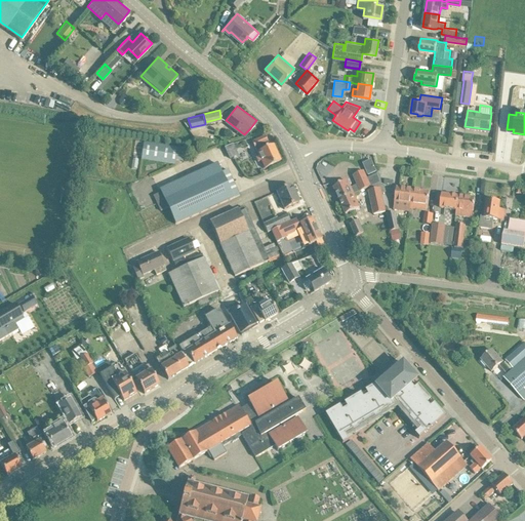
[(454,129),(455,120),(447,120),(446,128),(454,129)]
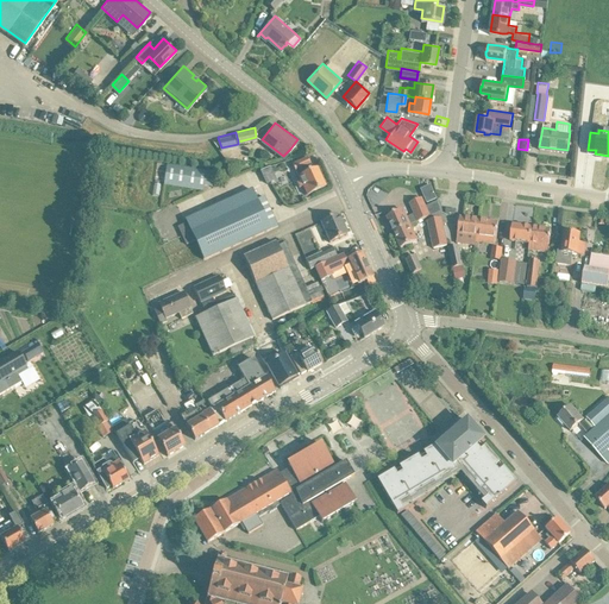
[(313,165),(307,153),(296,158),(292,161),(300,177),(296,178),(300,184),(302,183),(307,192),(326,183),(316,164),(313,165)]
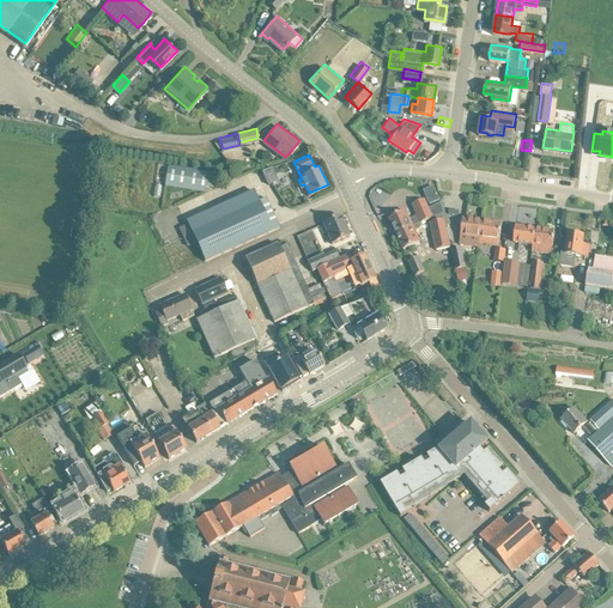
[(165,178),(165,182),(205,188),(205,183),(213,184),(216,170),(168,162),(168,165),(165,178)]
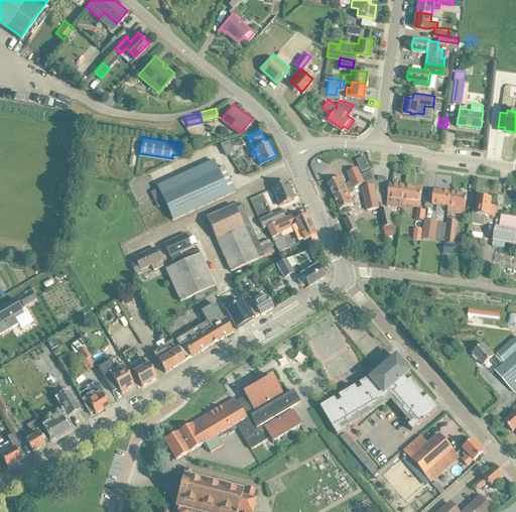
[(365,154),(357,158),(362,169),(370,165),(365,154)]
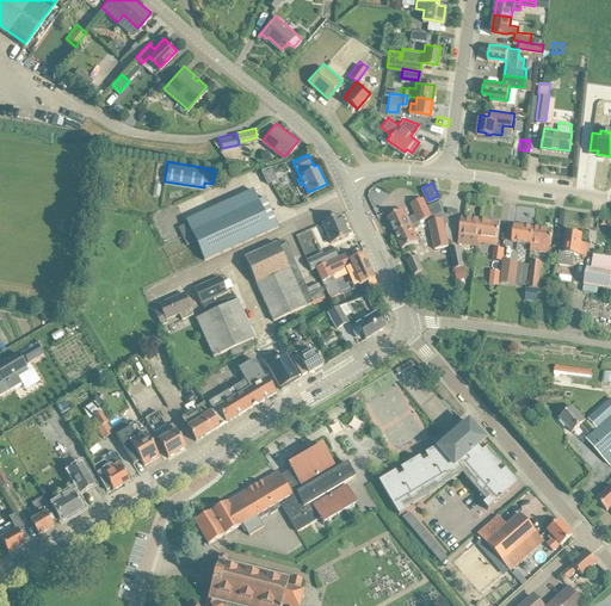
[(278,223),(269,203),(265,193),(258,197),(253,185),(185,216),(204,257),(278,223)]
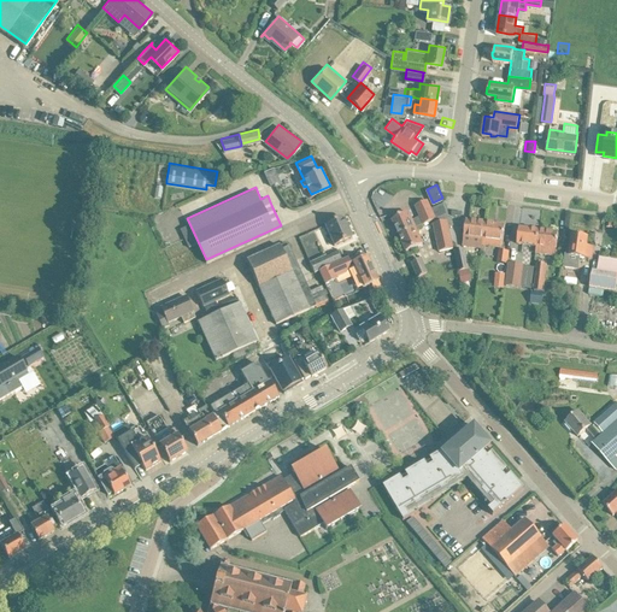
[(423,221),(436,215),(428,196),(415,202),(423,221)]
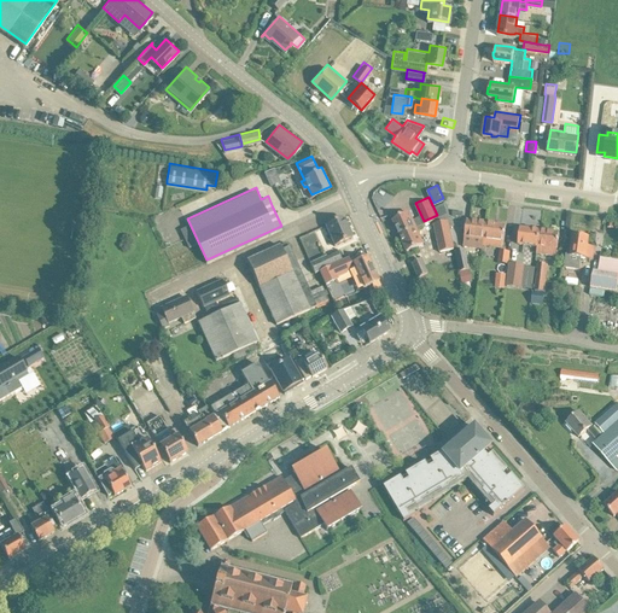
[(445,205),(436,210),(438,215),(439,215),(447,211),(445,205)]
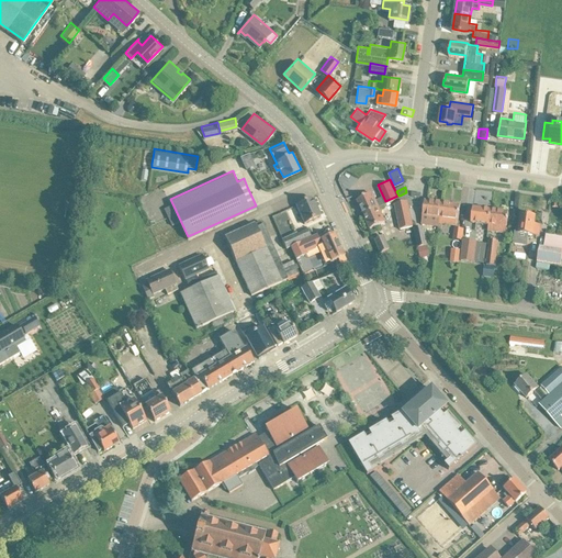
[(363,211),(379,204),(372,190),(357,197),(363,211)]
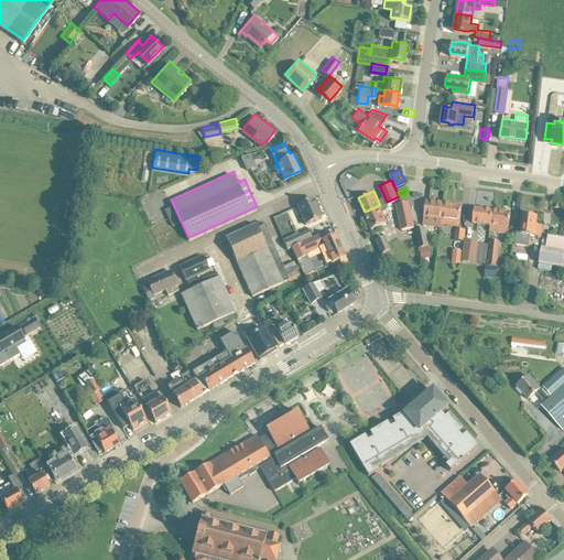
[(305,222),(312,218),(322,214),(313,195),(296,203),(305,222)]
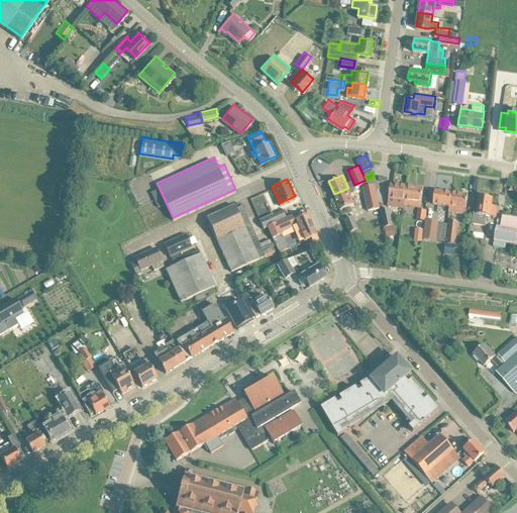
[(368,208),(380,205),(378,195),(376,184),(375,182),(363,185),(368,208)]
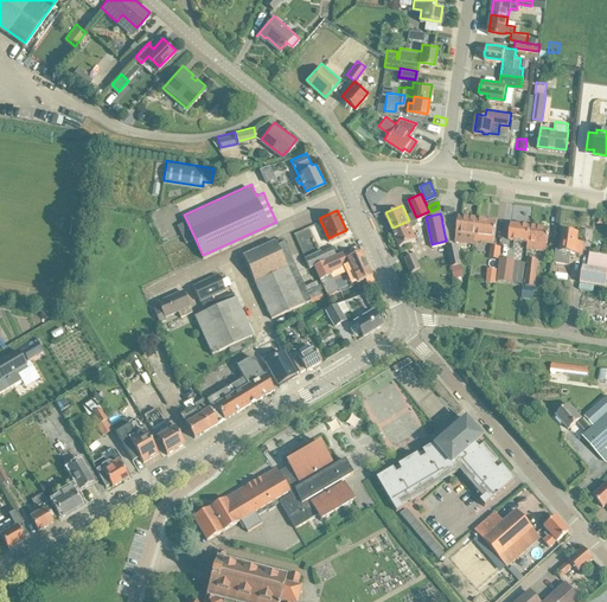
[(474,242),(474,238),(475,232),(474,232),(477,216),(459,213),(457,225),(457,230),(455,239),(474,242)]
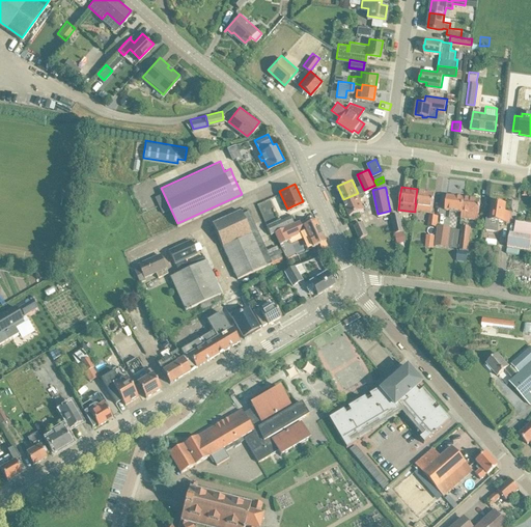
[(432,205),(434,201),(435,191),(417,189),(415,203),(416,203),(415,209),(430,211),(431,205),(432,205)]
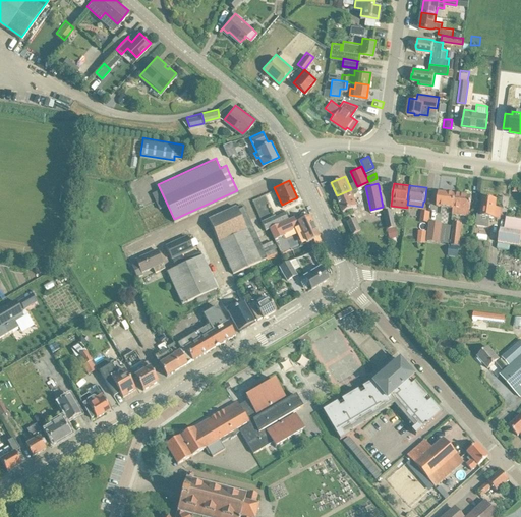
[(258,190),(264,209),(276,206),(271,187),(258,190)]
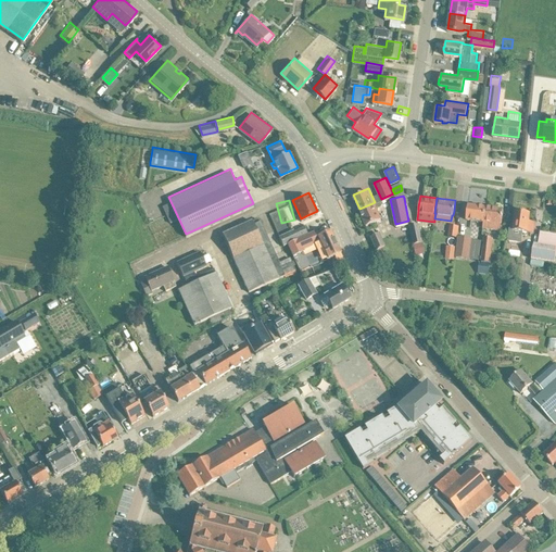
[(366,224),(376,220),(381,217),(375,202),(359,209),(366,224)]
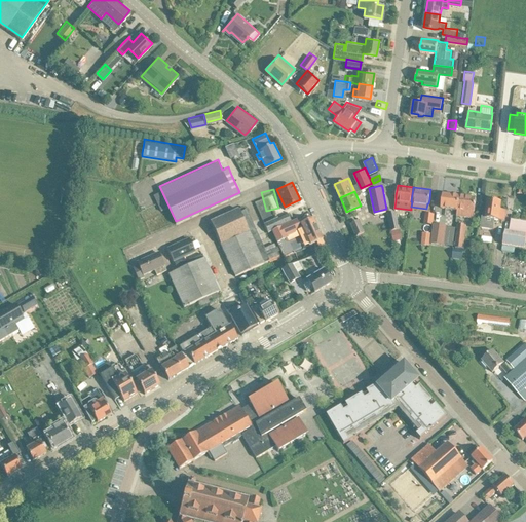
[(456,208),(458,193),(443,191),(441,206),(456,208)]
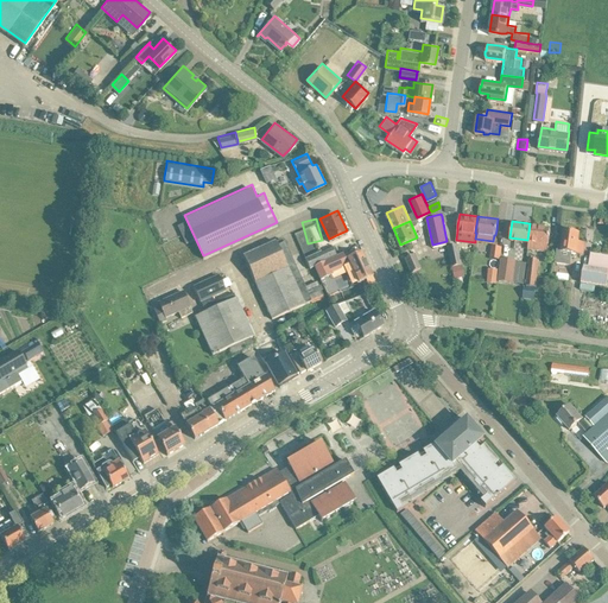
[(550,226),(530,223),(527,240),(529,240),(527,246),(546,249),(548,242),(549,237),(550,226)]
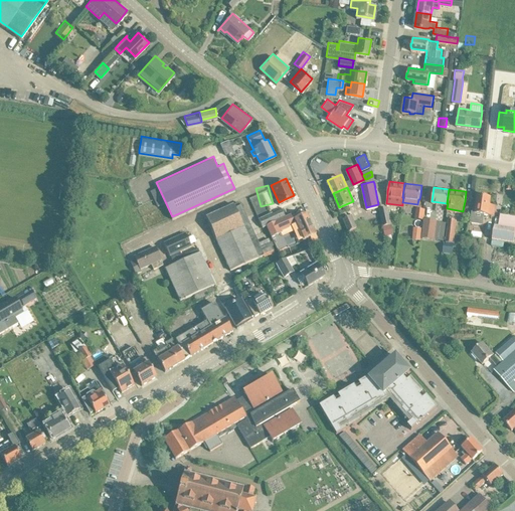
[(473,209),(471,219),(481,220),(484,219),(484,211),(494,213),(495,203),(490,202),(491,194),(478,192),(476,202),(475,209),(473,209)]
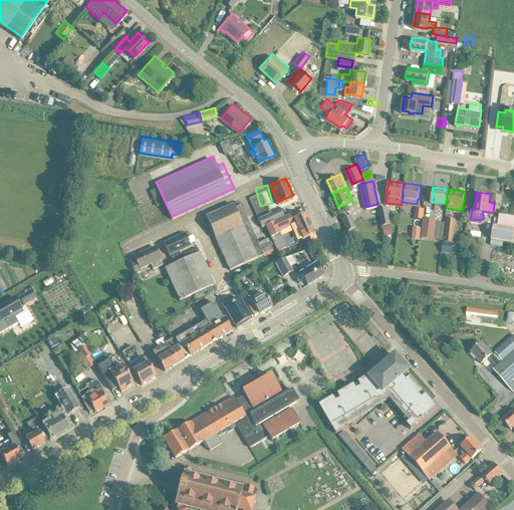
[(238,199),(205,214),(210,223),(230,267),(256,255),(263,252),(262,251),(272,246),(267,235),(257,240),(244,212),(240,202),(239,203),(238,199)]
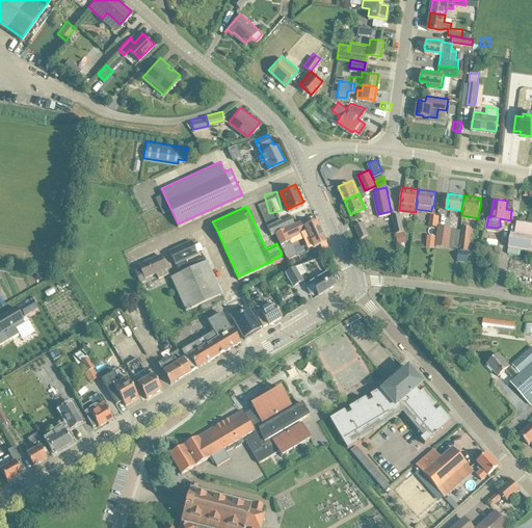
[(396,231),(404,229),(401,213),(393,215),(396,231)]
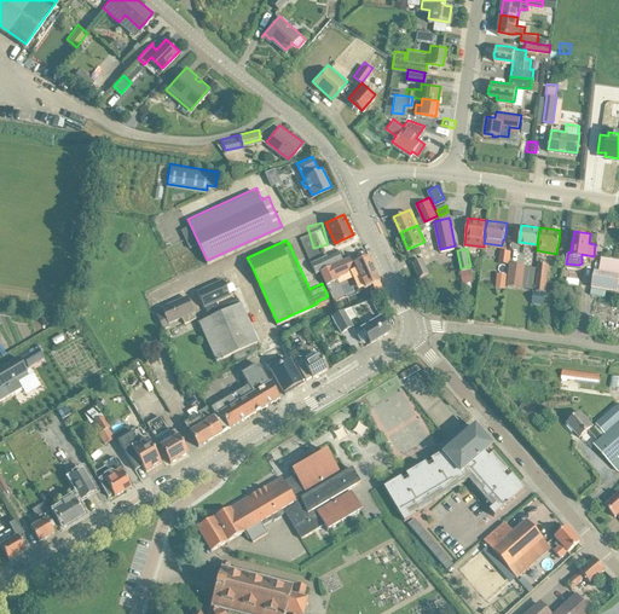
[(508,268),(510,249),(501,248),(498,260),(503,260),(502,267),(508,268)]
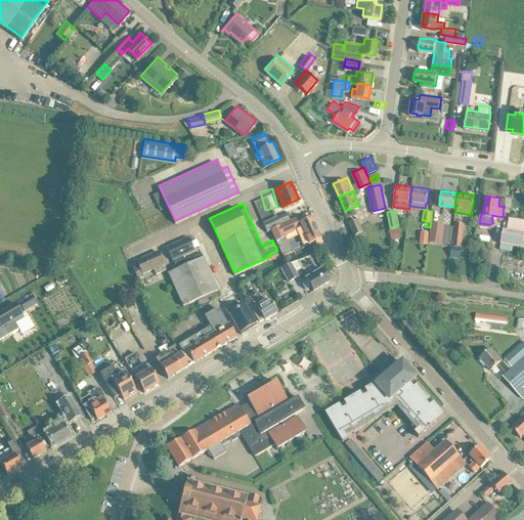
[(291,218),(287,211),(277,215),(276,214),(262,220),(267,229),(270,228),(281,223),(281,222),(291,218)]
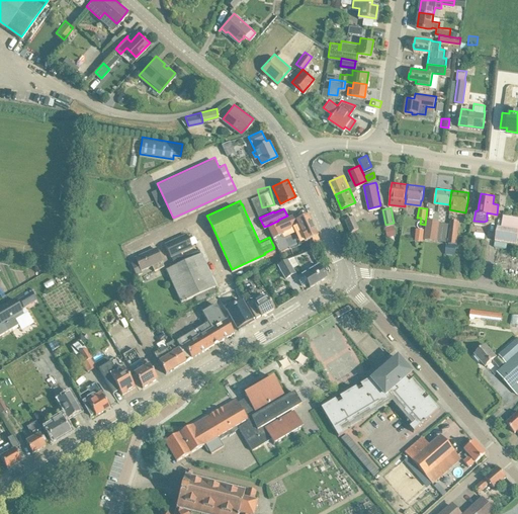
[(298,216),(296,217),(298,223),(303,232),(306,238),(308,237),(309,236),(317,233),(318,232),(308,211),(298,216)]
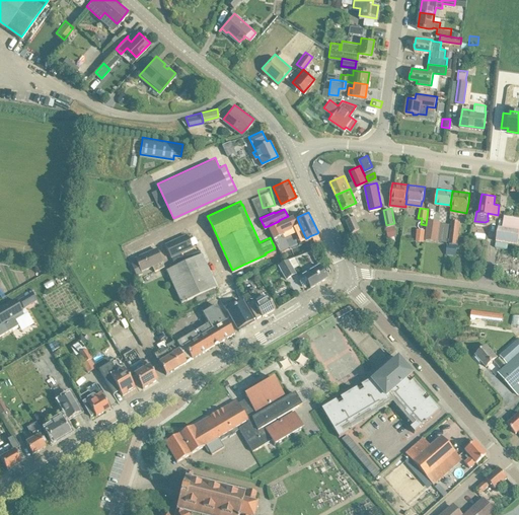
[(279,221),(268,226),(273,236),(284,231),(284,230),(291,227),(295,218),(293,213),(288,216),(279,220),(279,221)]
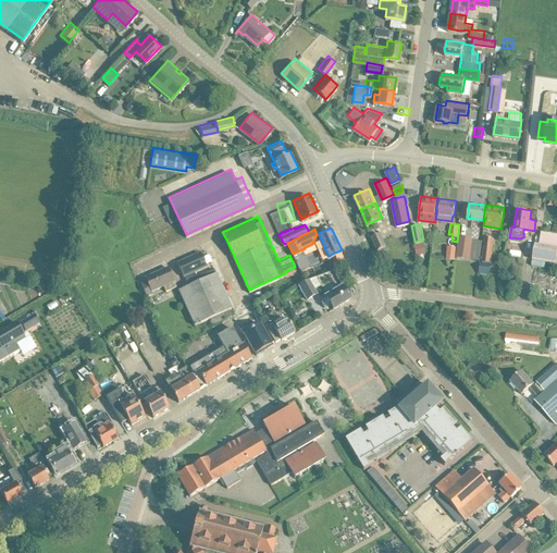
[(378,248),(385,245),(380,231),(372,235),(378,248)]
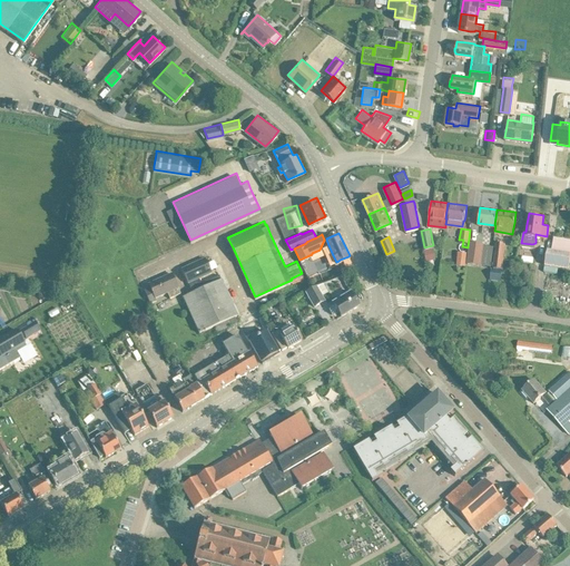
[(547,252),(544,263),(569,266),(569,257),(569,238),(554,237),(552,247),(548,247),(547,252)]
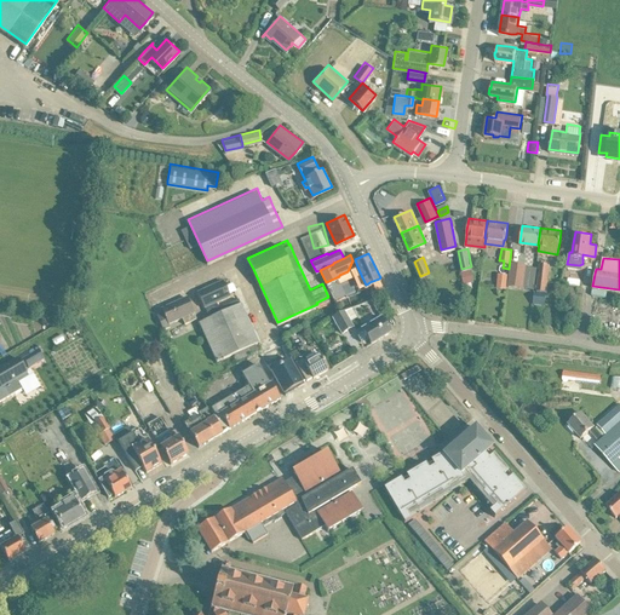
[(522,285),(524,272),(526,263),(511,262),(509,283),(522,285)]
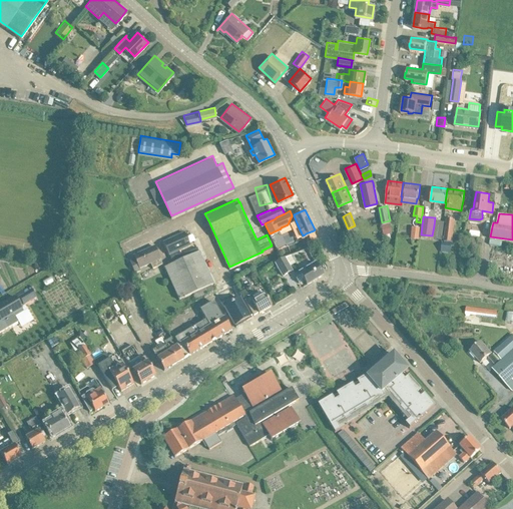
[(448,239),(451,240),(454,217),(450,216),(446,216),(443,239),(448,239)]
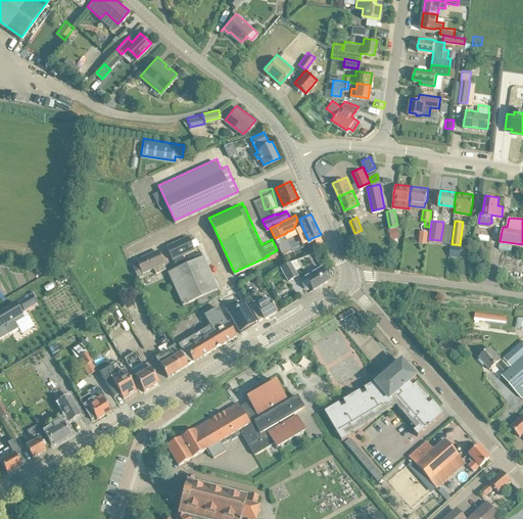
[(185,257),(182,252),(193,247),(187,234),(167,244),(177,267),(168,270),(182,302),(218,287),(201,250),(185,257)]
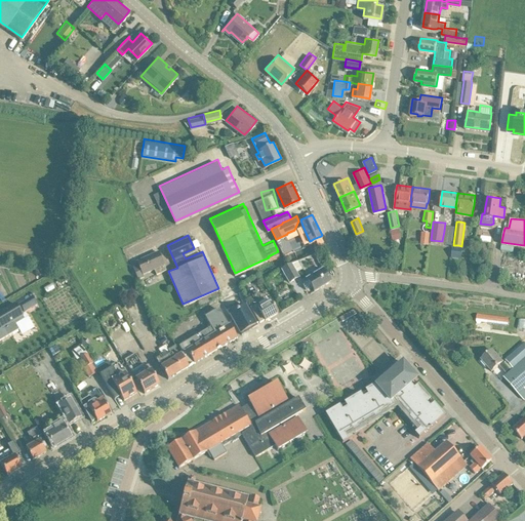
[(453,246),(452,254),(460,255),(461,247),(453,246)]
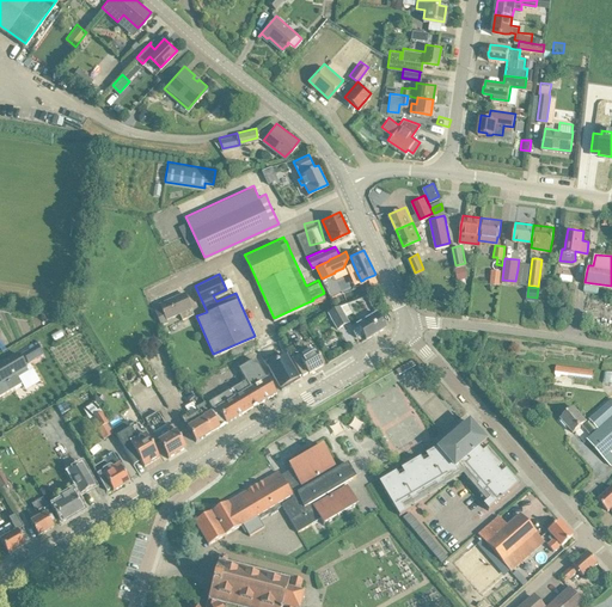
[(183,316),(194,311),(184,290),(159,301),(161,306),(154,308),(161,323),(167,320),(166,318),(181,312),(183,316)]
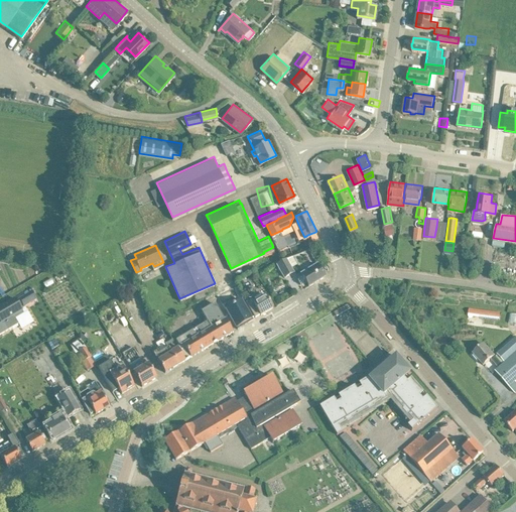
[(284,274),(293,269),(285,256),(276,262),(284,274)]
